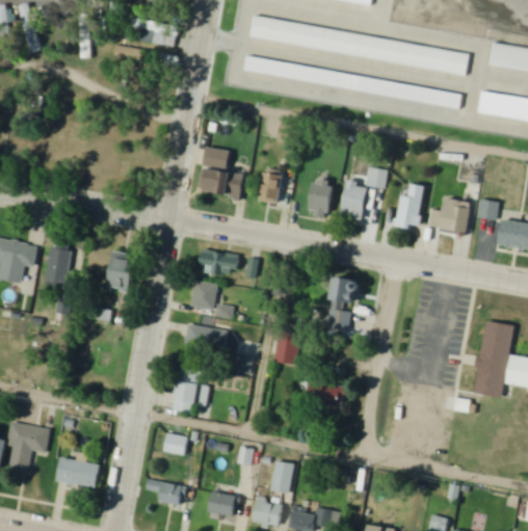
[(304,0),(310,1),(310,0),(324,0),(370,7),(369,15),(387,17),(389,0),(304,0)]
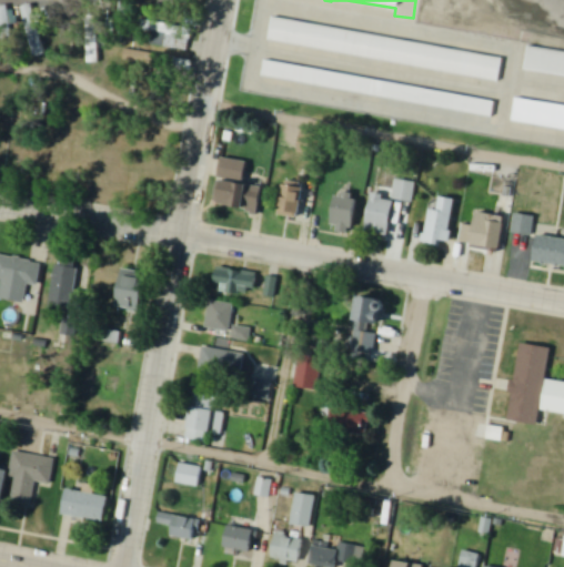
[(269,16),(264,39),(491,81),(495,58),(269,16)]
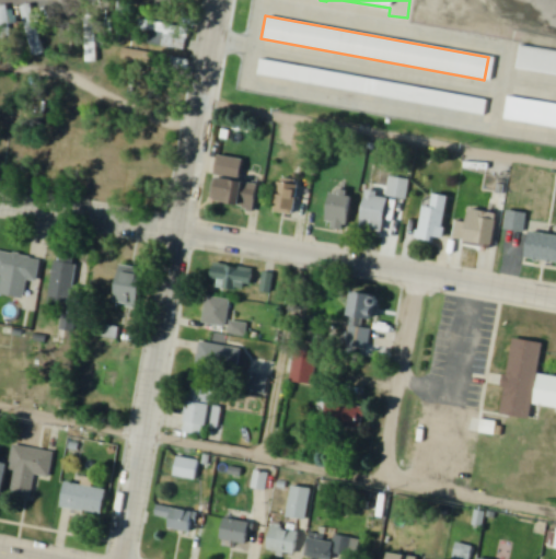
[(94,54),(94,16),(83,16),(83,54),(94,54)]
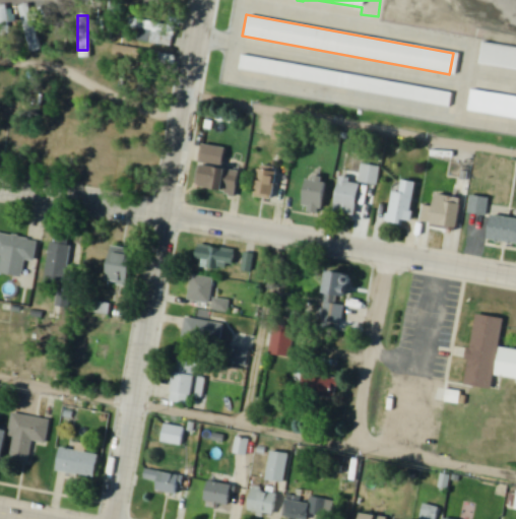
[(133,30),(132,40),(168,47),(172,26),(127,18),(125,29),(133,30)]
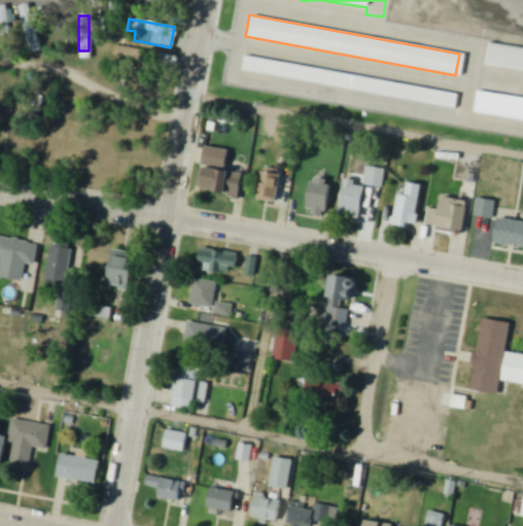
[(522,47),(486,41),(483,64),(522,70),(522,47)]
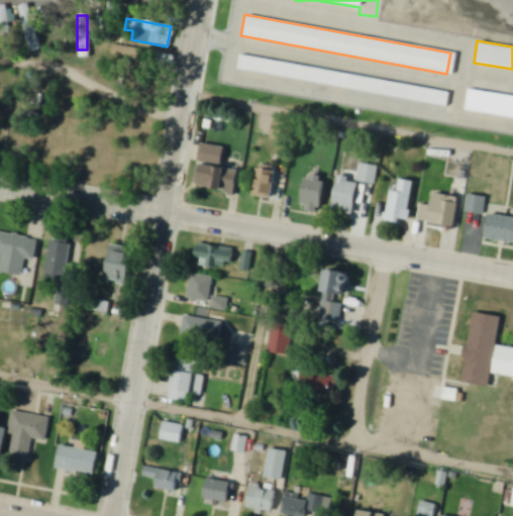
[(140,50),(111,45),(109,55),(138,60),(140,50)]
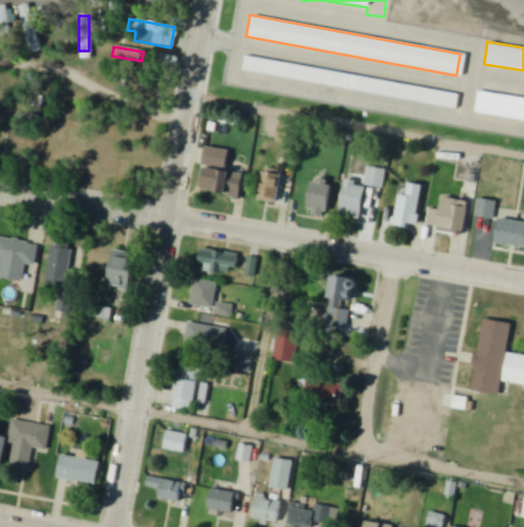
[(242,54),(239,69),(451,108),(453,93),(242,54)]
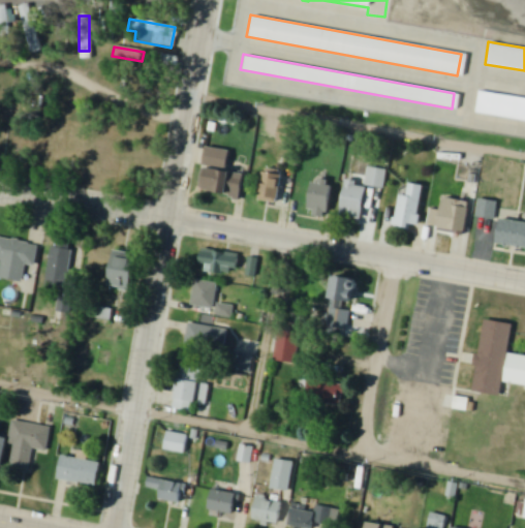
[(524,97),(476,90),(472,112),(524,120),(524,97)]
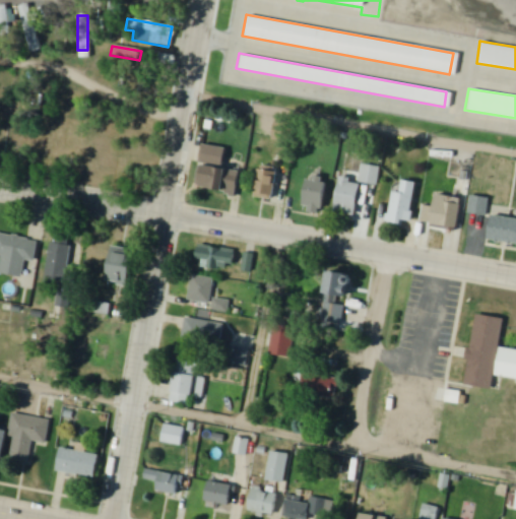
[(239,171),(198,165),(194,188),(235,195),(239,171)]
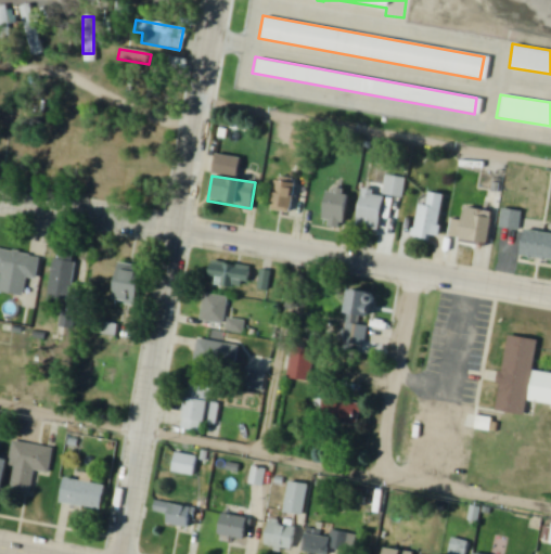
[(400,197),(402,178),(383,176),(381,193),(360,190),(356,229),(377,231),(382,195),(400,197)]
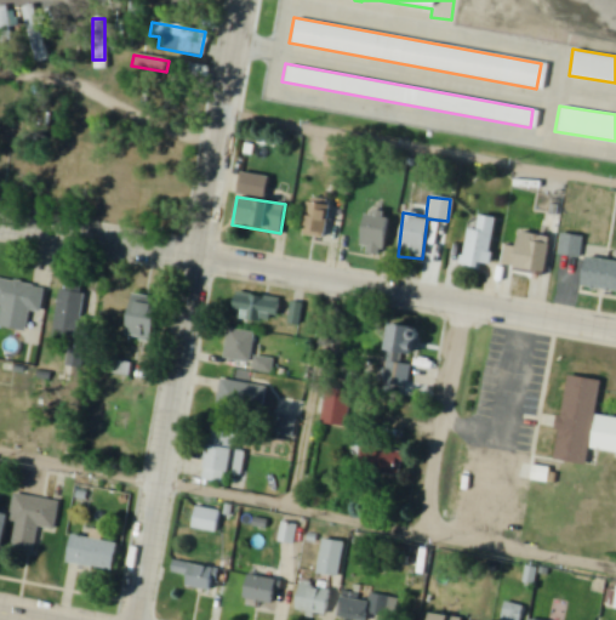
[(323,239),(330,205),(307,200),(300,234),(323,239)]
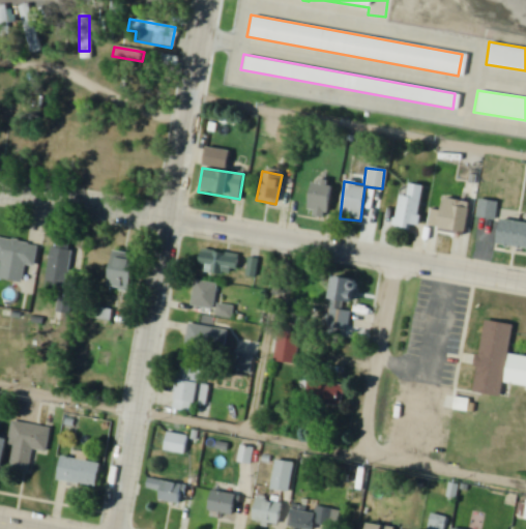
[(311,179),(307,215),(327,217),(331,182),(311,179)]
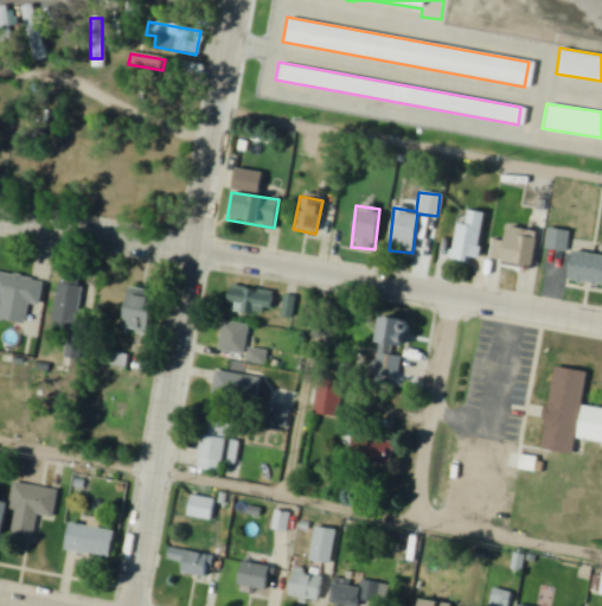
[(484,212),(466,210),(465,224),(455,223),(450,259),(478,262),(484,212)]
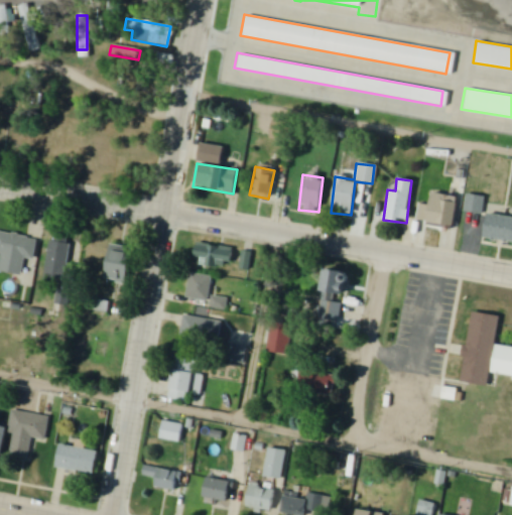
[(457,197),(431,194),(427,223),(453,226),(457,197)]
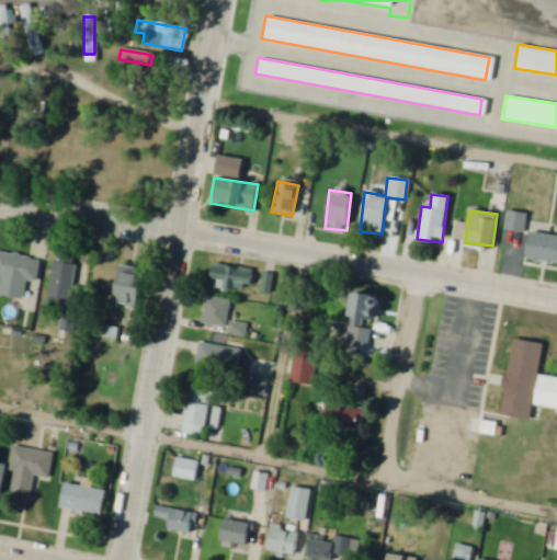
[(502,230),(522,233),(525,214),(506,210),(502,230)]
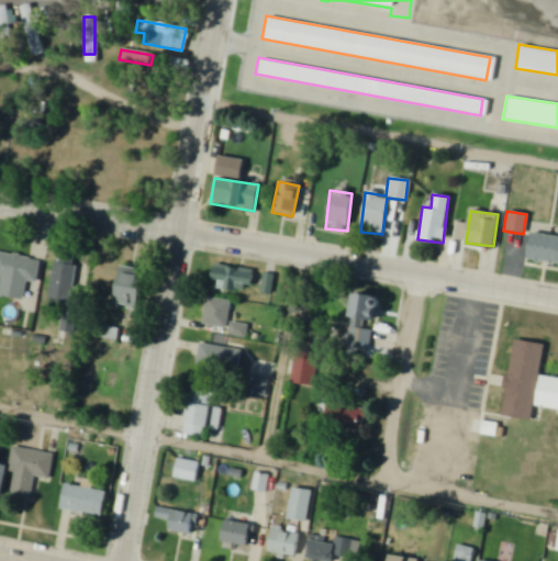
[(532,231),(557,235),(557,264),(527,259),(532,231)]
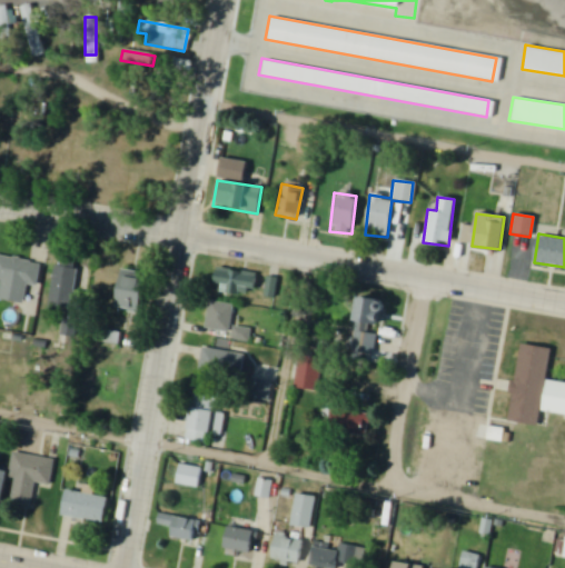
[(0,300),(21,305),(25,286),(33,288),(38,265),(0,257),(0,300)]
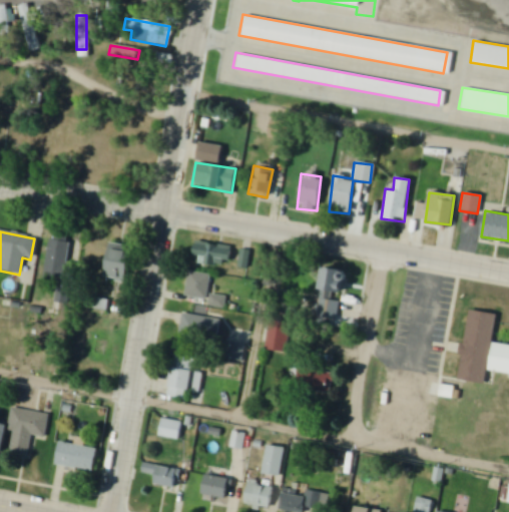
[(41,281),(68,285),(73,239),(47,235),(41,281)]
